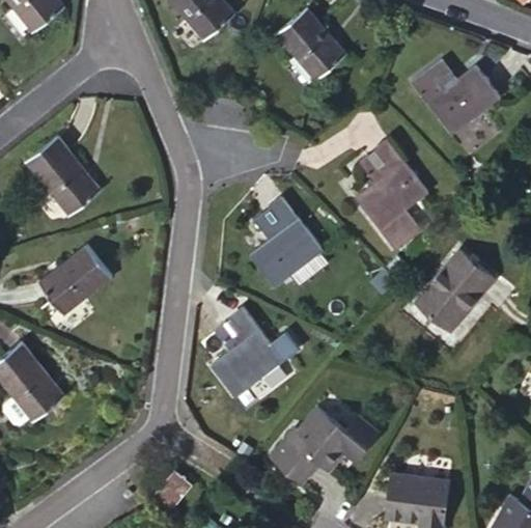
[(6,0),(32,31),(64,7),(58,0),(6,0)]
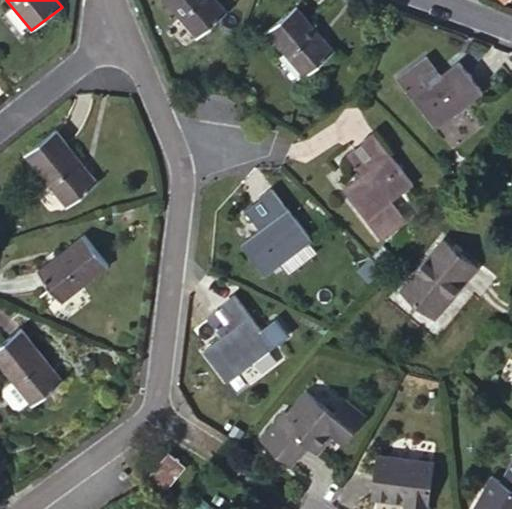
[(225,14),(213,0),(163,0),(196,39),(225,14)]
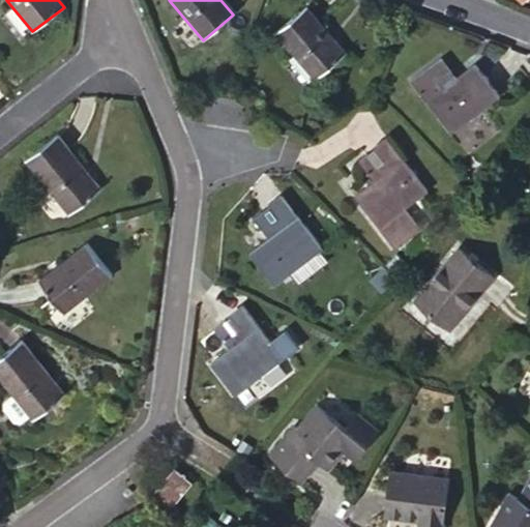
[(314,81),(344,56),(304,9),(275,34),(314,81)]
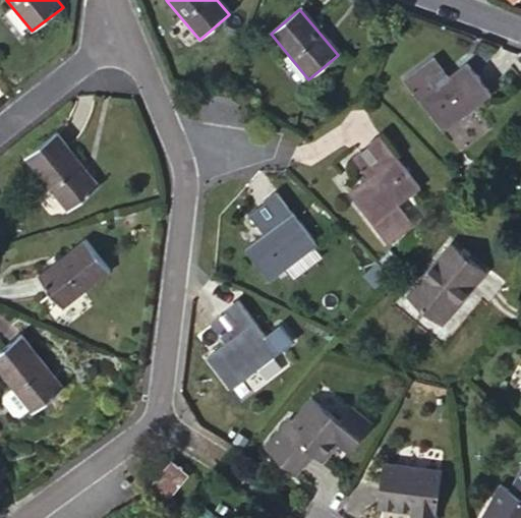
[(343,61),(338,55),(308,79),(314,85),(343,61)]
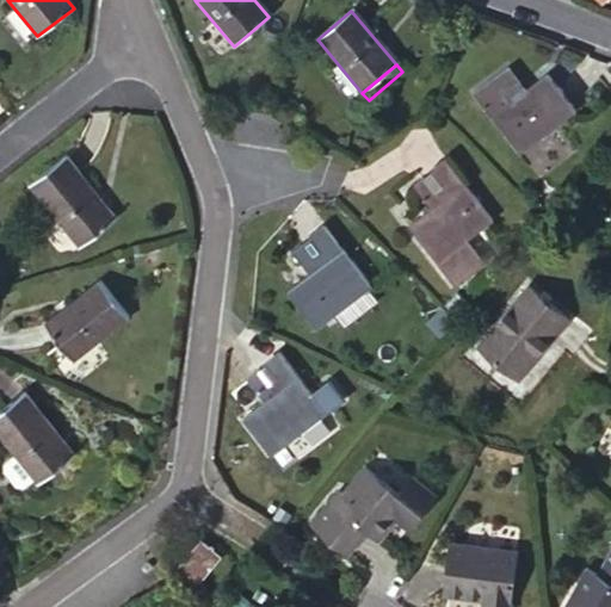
[(528,148),(556,127),(575,113),(547,78),(524,94),(516,85),(518,81),(507,69),(473,94),(518,154),(528,148)]
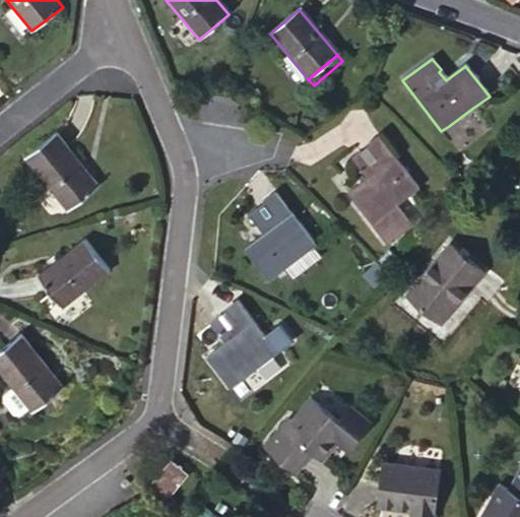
[(481,118),(473,108),(449,126),(457,135),(468,127),(481,118)]
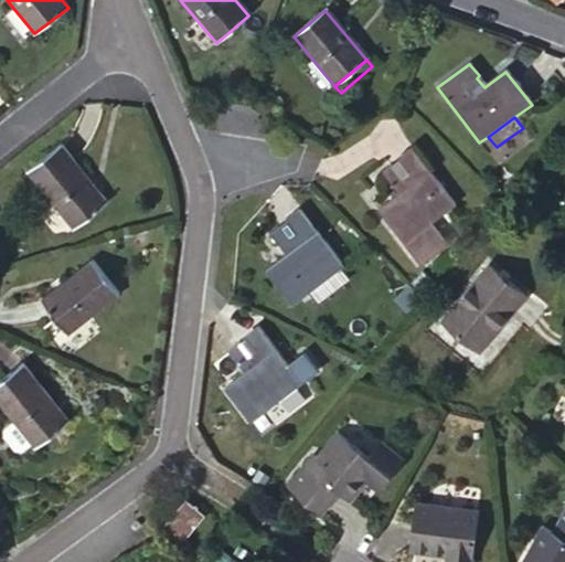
[(497,147),(488,137),(479,142),(497,165),(516,149),(509,138),(497,147)]
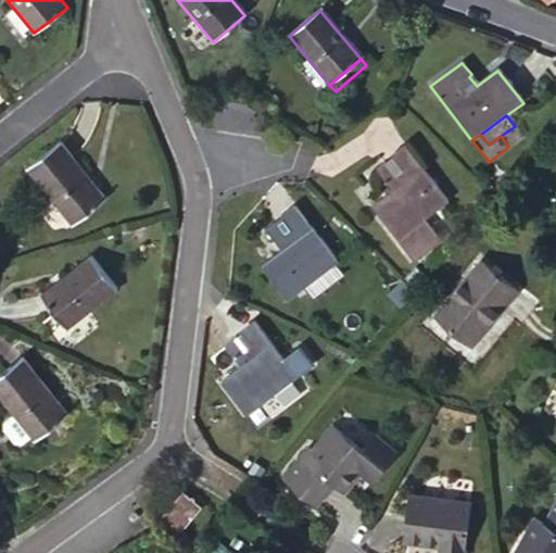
[(87,179),(59,145),(26,170),(73,226),(104,202),(96,189),(91,191),(85,181),(87,179)]
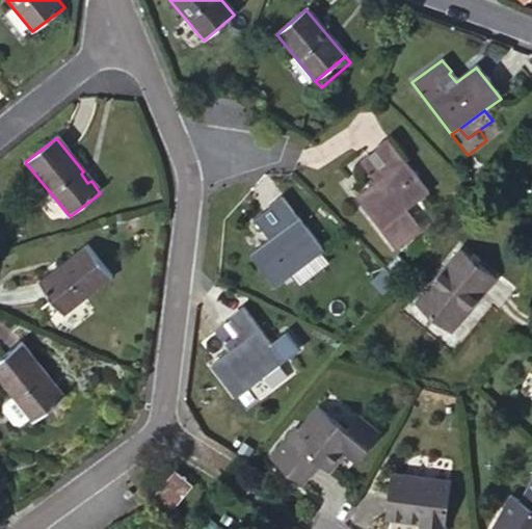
[(388,142),(367,158),(384,181),(392,175),(391,173),(404,162),(388,142)]
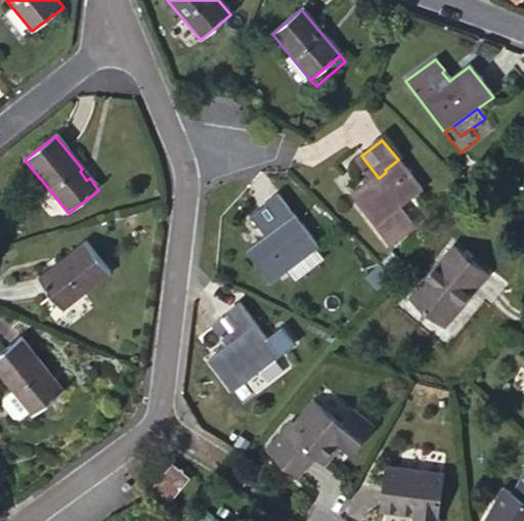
[(379,178),(361,156),(355,161),(369,181),(350,197),(389,247),(415,226),(400,208),(422,190),(398,160),(385,170),(386,172),(379,178)]
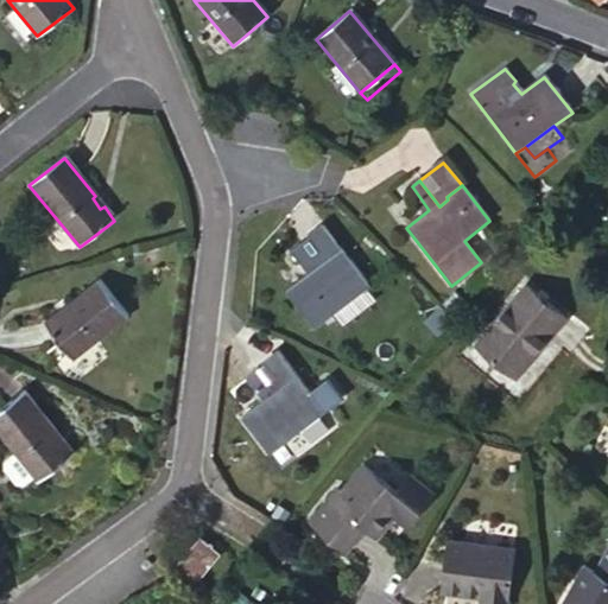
[(324,229),(309,240),(327,264),(318,271),(299,247),(291,253),(309,277),(287,292),(312,328),(333,315),(365,290),(368,287),(324,229)]
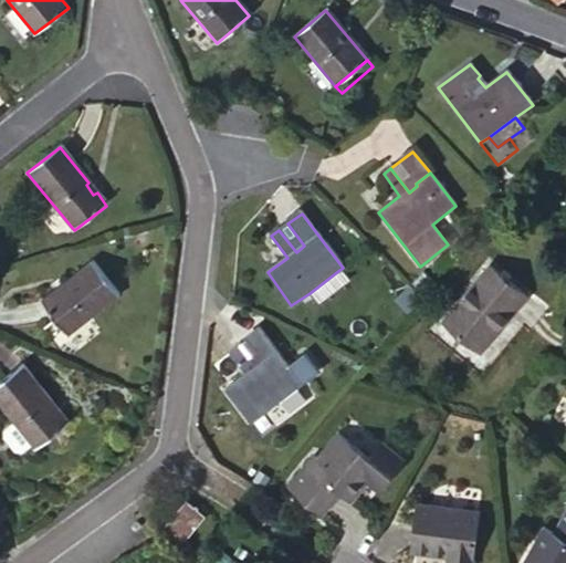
[(304,246),(287,223),(279,230),(296,252),(304,246)]
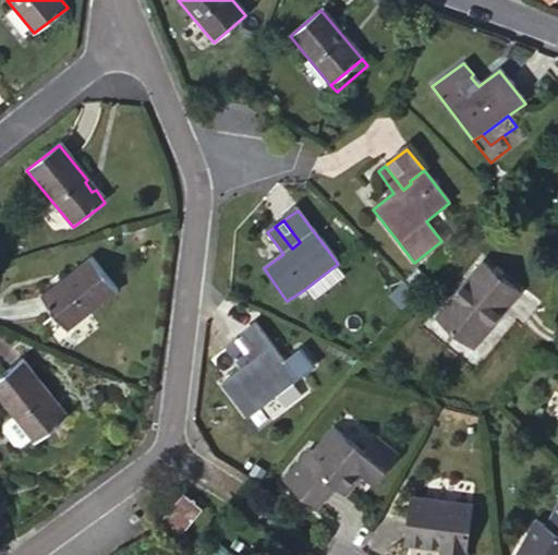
[(91,260),(62,281),(65,287),(59,293),(55,287),(39,298),(64,330),(116,291),(91,260)]
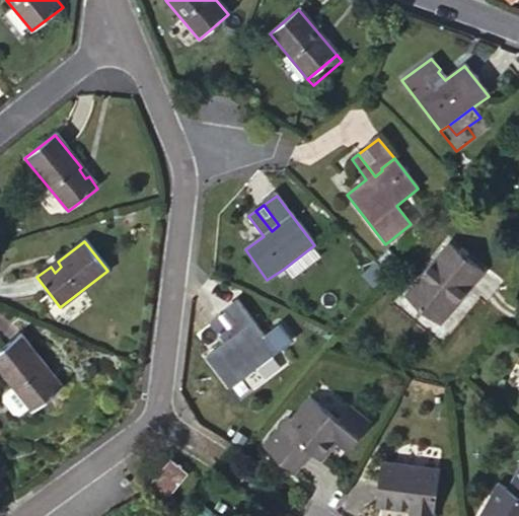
[(483,271),(448,242),(405,294),(437,321),(465,287),(467,288),(483,271)]
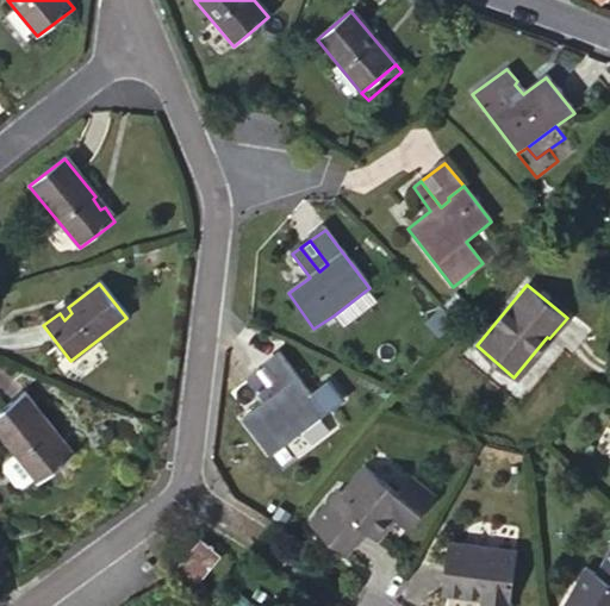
[(374,303),(366,291),(334,316),(342,328),(374,303)]
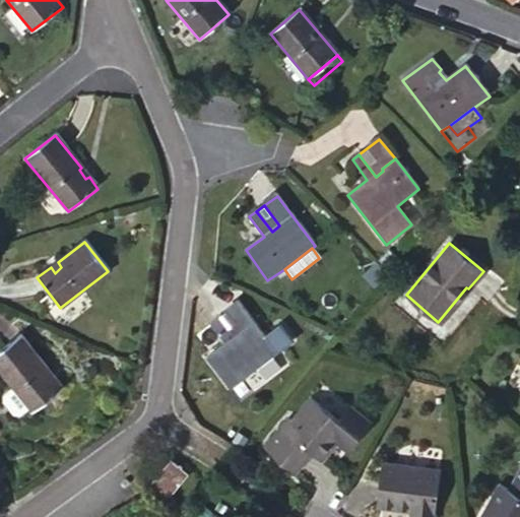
[(385,249),(376,261),(388,270),(398,259),(385,249)]
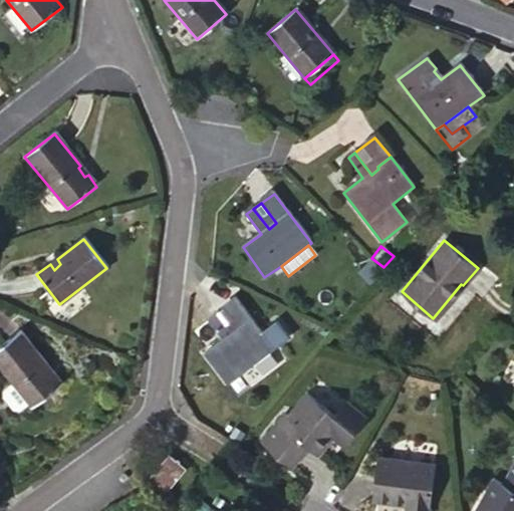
[(60,264),(57,259),(50,264),(54,270),(60,264)]
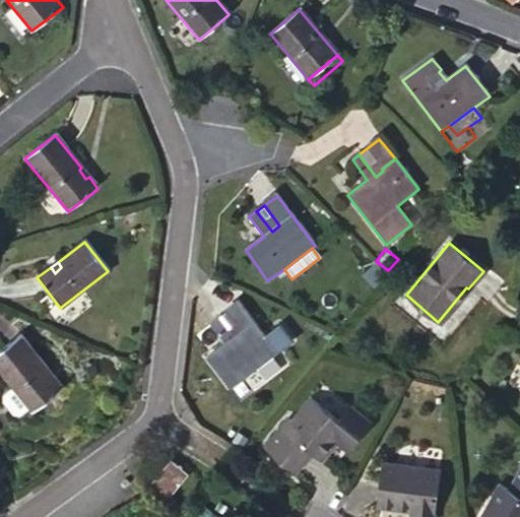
[(264,338),(238,303),(209,324),(225,344),(206,359),(230,389),(293,342),(279,326),(264,338)]
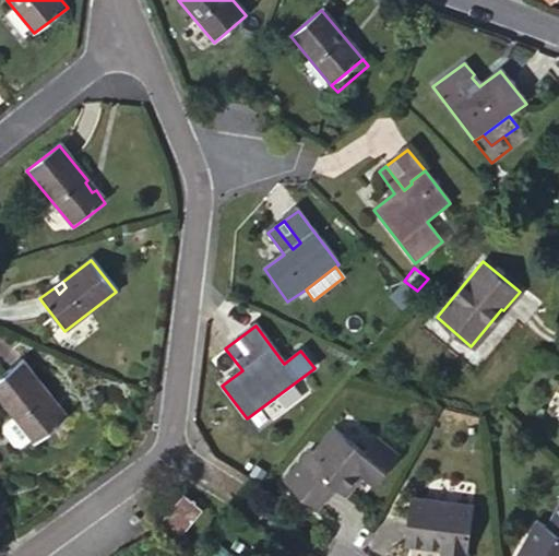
[(31,440),(35,446),(67,421),(55,406),(52,407),(46,399),(48,398),(20,363),(0,378),(0,402),(14,421),(4,429),(3,436),(14,448),(21,449),(31,440)]
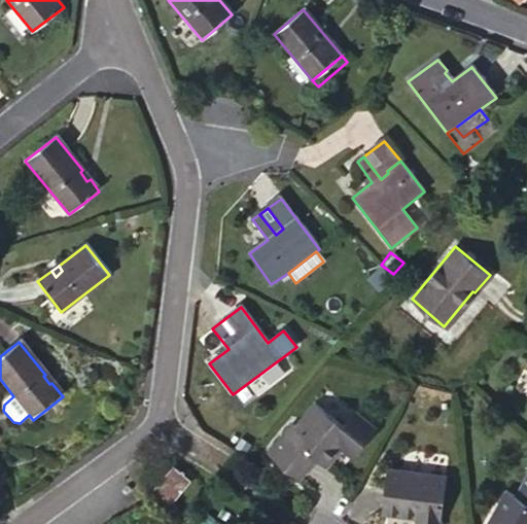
[(375,432),(355,416),(343,429),(316,406),(302,422),(305,424),(296,433),(291,429),(293,426),(292,425),(268,453),(299,481),(316,461),(325,469),(341,452),(351,460),(375,432)]
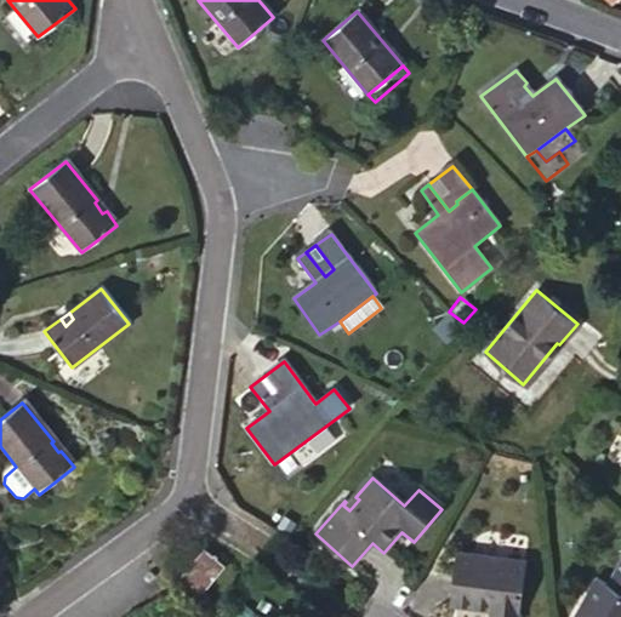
[(222,569),(203,553),(177,583),(197,599),(222,569)]
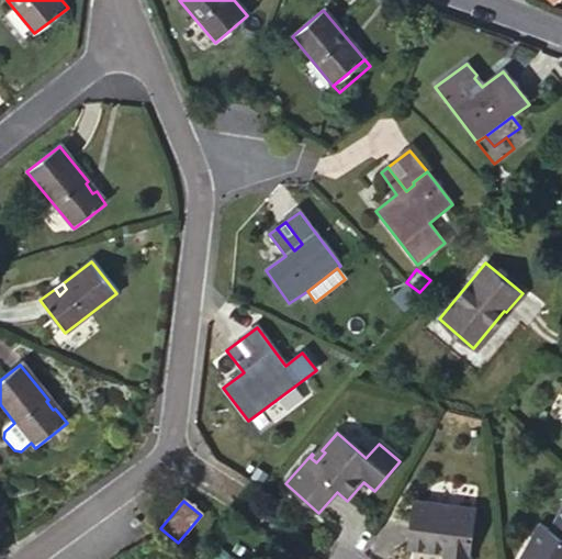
[(462,558),(470,510),(412,502),(403,548),(438,554),(437,558),(462,558)]
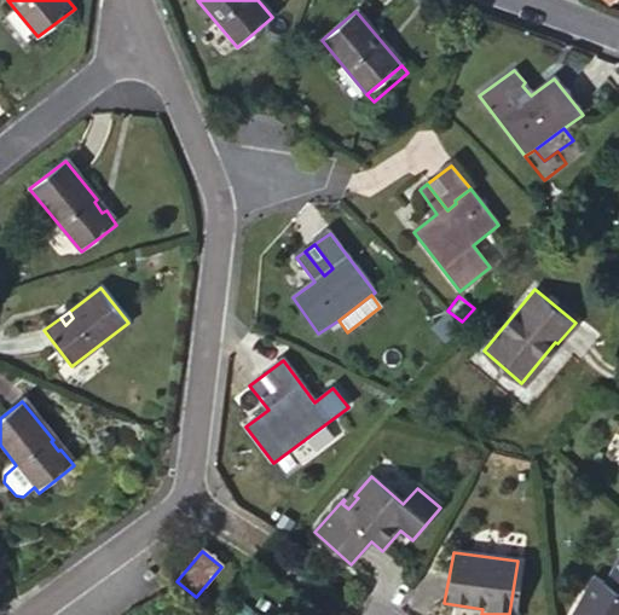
[(618,614),(618,558),(617,557),(603,584),(583,572),(561,614),(618,614)]
